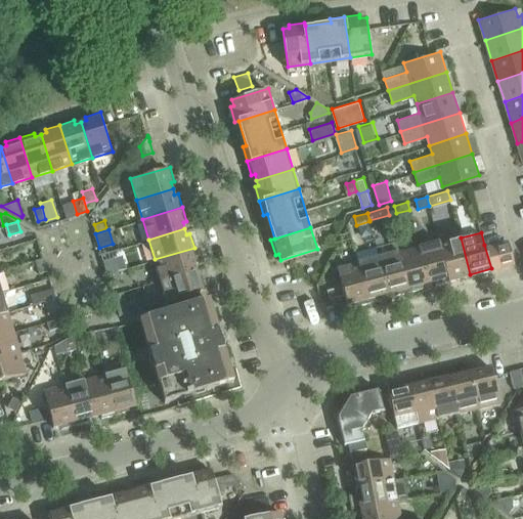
[(441,243),(440,244),(449,279),(470,274),(461,238),(441,243)]
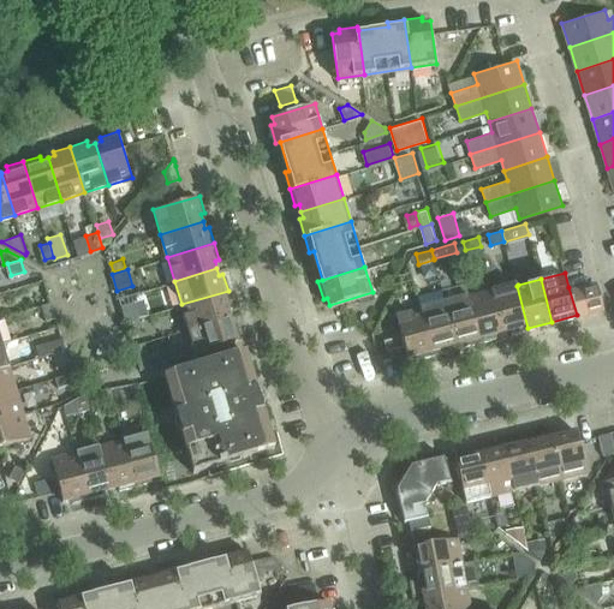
[(583,284),(590,311),(604,308),(597,280),(583,284)]
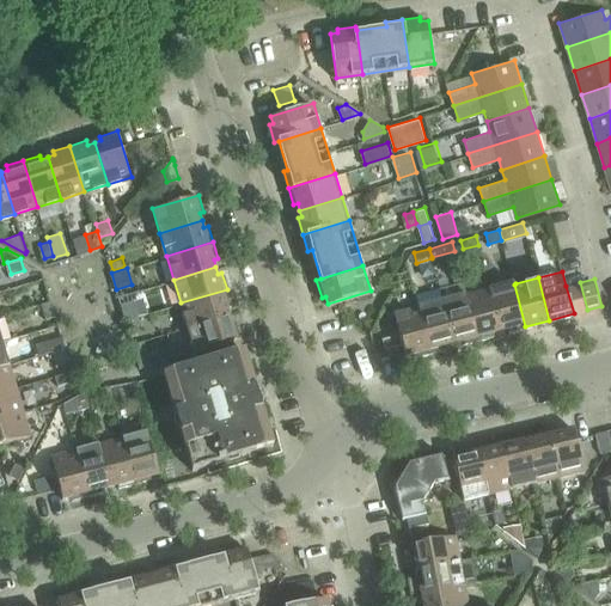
[(514,285),(515,283),(514,280),(489,286),(501,329),(508,326),(509,331),(525,326),(514,285)]
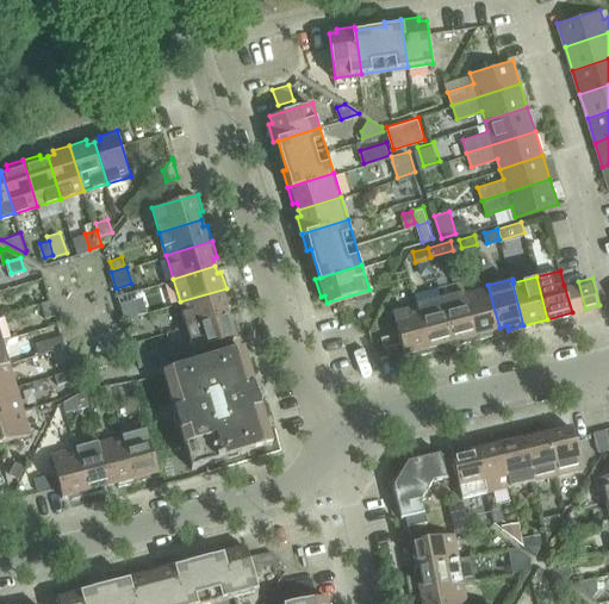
[(437,286),(441,298),(452,341),(459,338),(460,342),(477,338),(465,292),(464,292),(461,280),(437,286)]
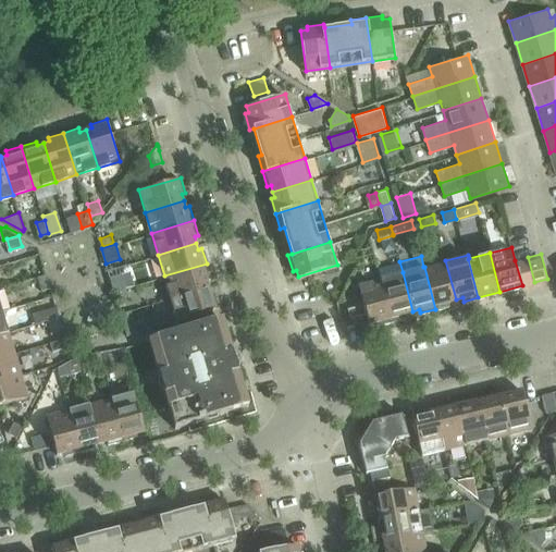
[(528,257),(515,260),(522,285),(534,282),(528,257)]
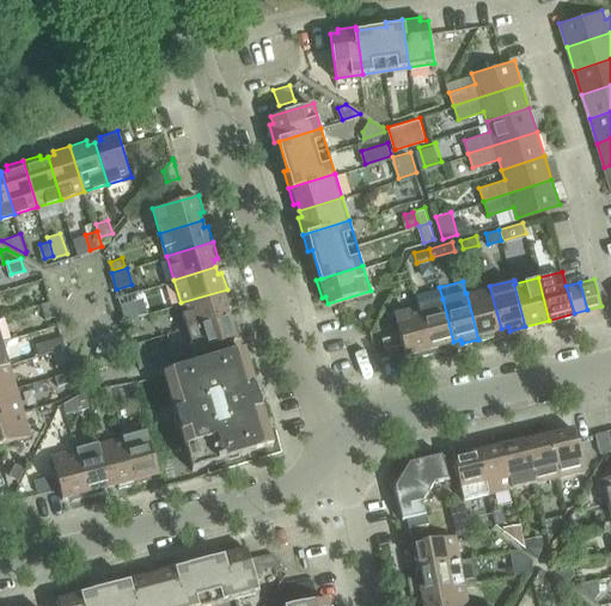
[(495,335),(494,331),(501,329),(489,286),(466,293),(478,340),(495,335)]
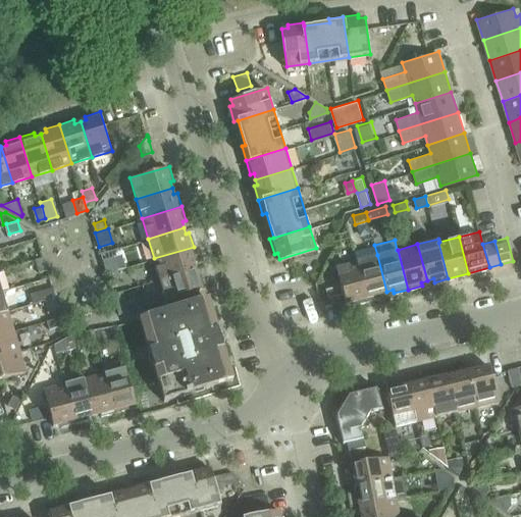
[(196,267),(194,261),(198,260),(194,247),(154,258),(160,278),(196,267)]
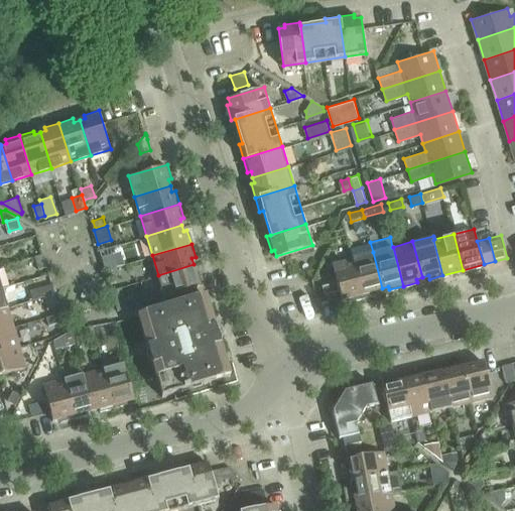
[(113,252),(102,255),(106,269),(117,266),(113,252)]
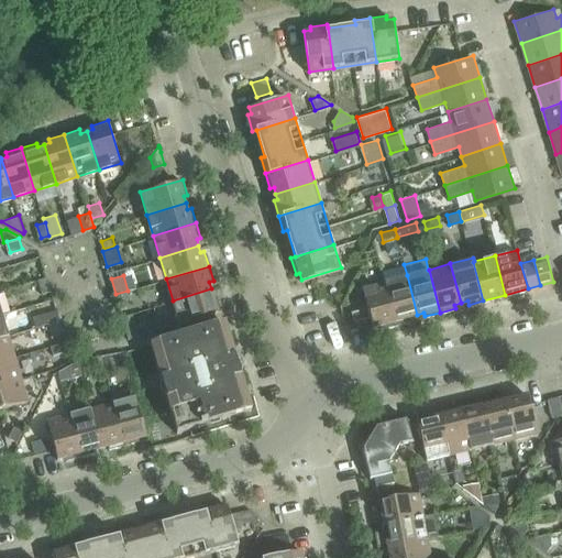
[(411,316),(417,315),(407,275),(385,281),(397,324),(412,320),(411,316)]
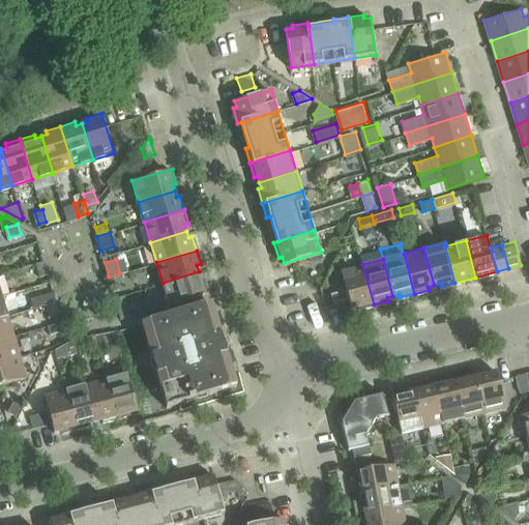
[(45,260),(36,262),(40,274),(49,272),(45,260)]
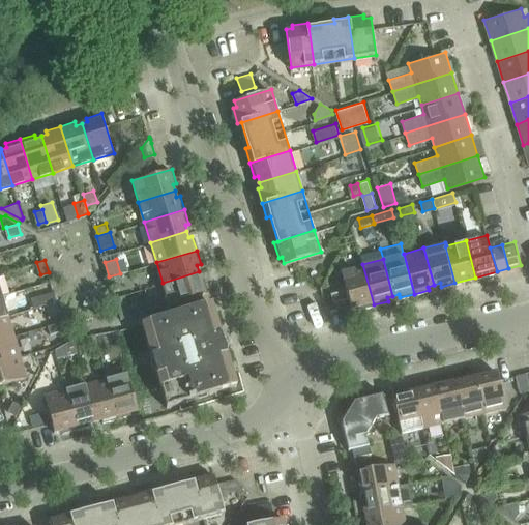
[(362,264),(342,270),(351,307),(358,305),(359,309),(374,304),(362,264)]
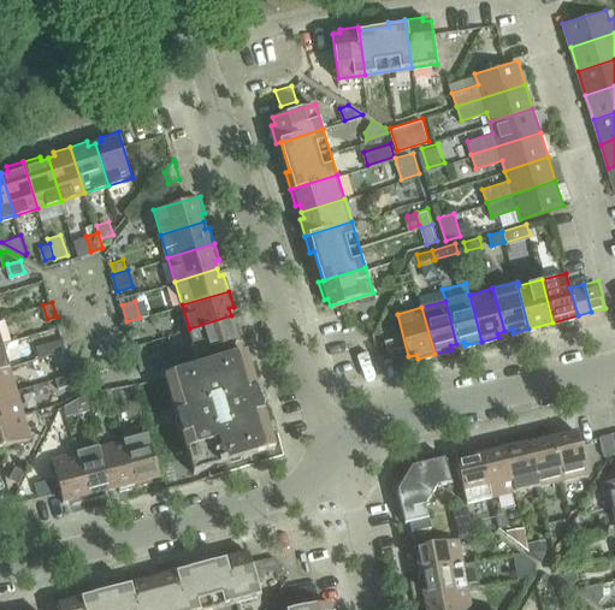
[(231,315),(189,329),(196,353),(243,338),(237,321),(234,323),(231,315)]
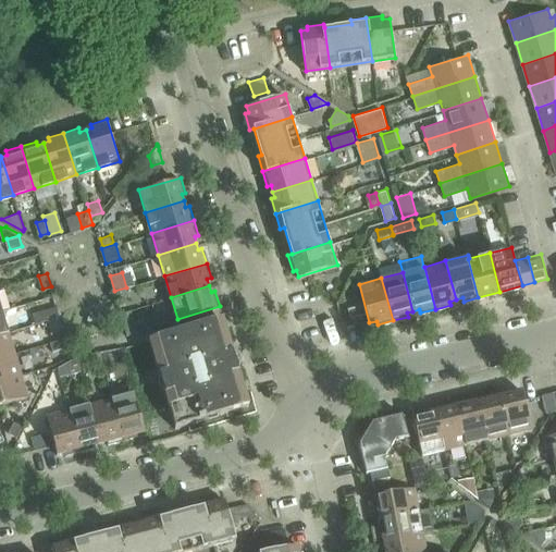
[(57,304),(33,311),(36,321),(49,318),(60,315),(57,304)]
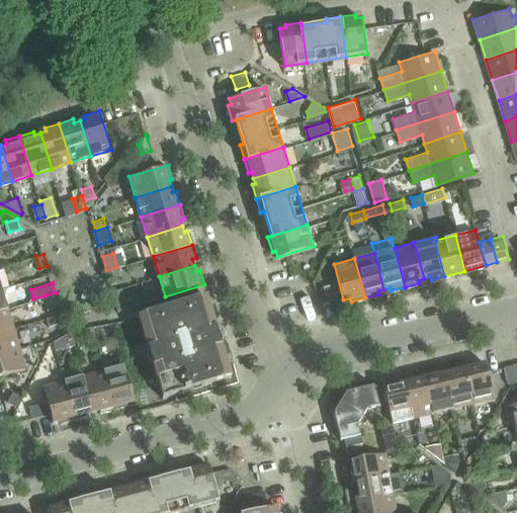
[(130,288),(133,302),(150,297),(147,284),(130,288)]
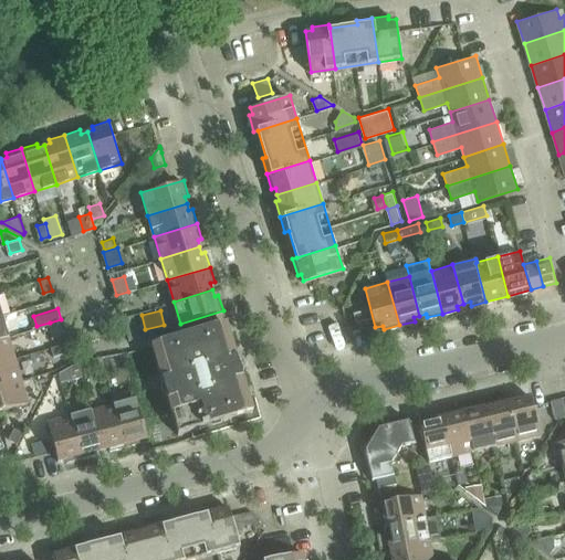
[(0,338),(9,336),(3,314),(0,314),(0,338)]
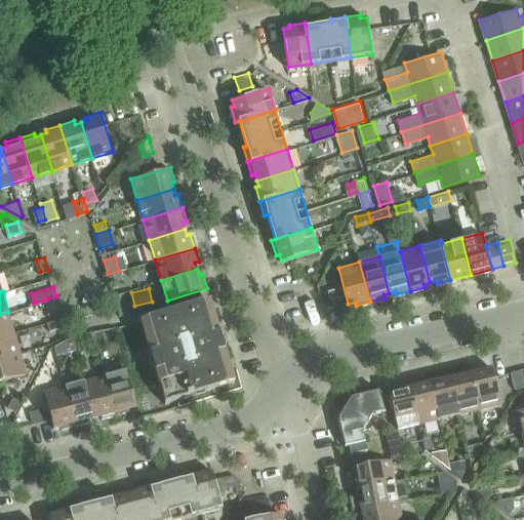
[(124,291),(114,293),(120,315),(130,312),(124,291)]
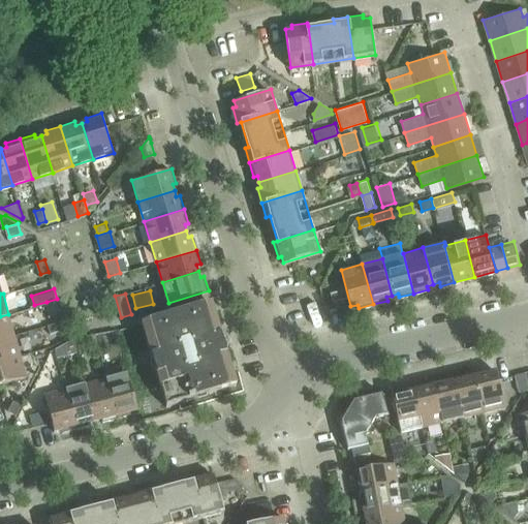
[(57,299),(47,302),(50,313),(60,310),(57,299)]
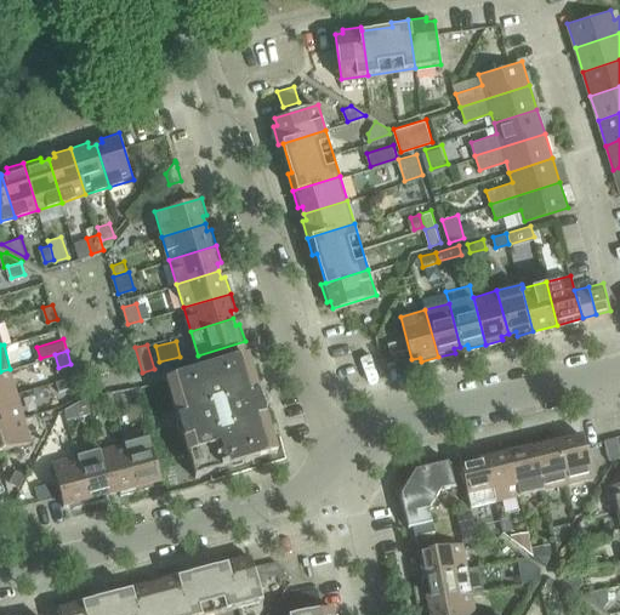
[(195,476),(278,451),(248,353),(166,377),(195,476)]
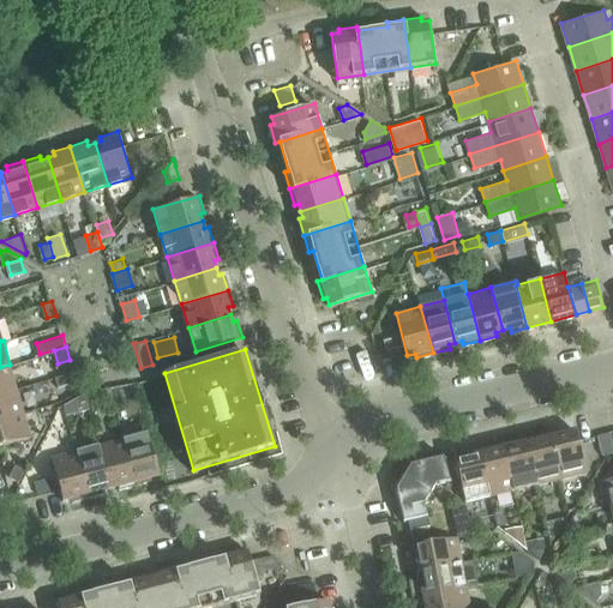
[(10,365),(0,367),(0,392),(17,387),(10,365)]
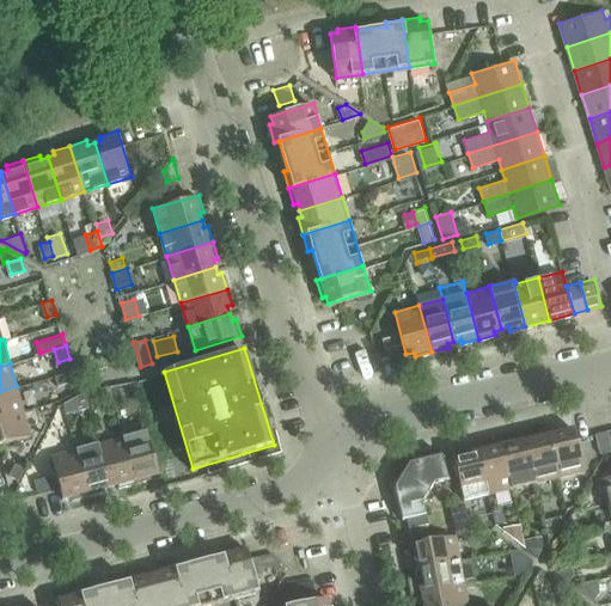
[(73,369),(56,374),(59,384),(75,379),(73,369)]
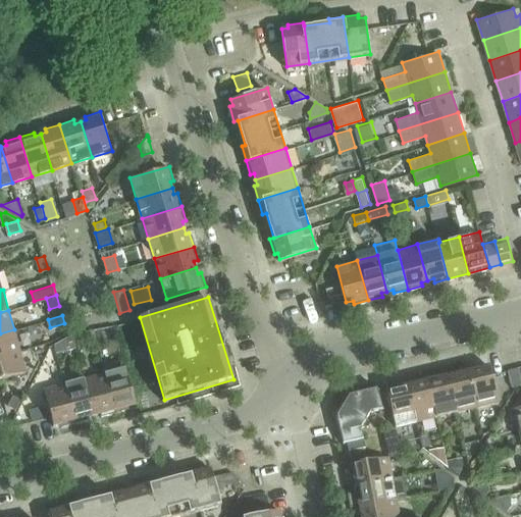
[(0,355),(20,350),(14,329),(0,333),(0,355)]
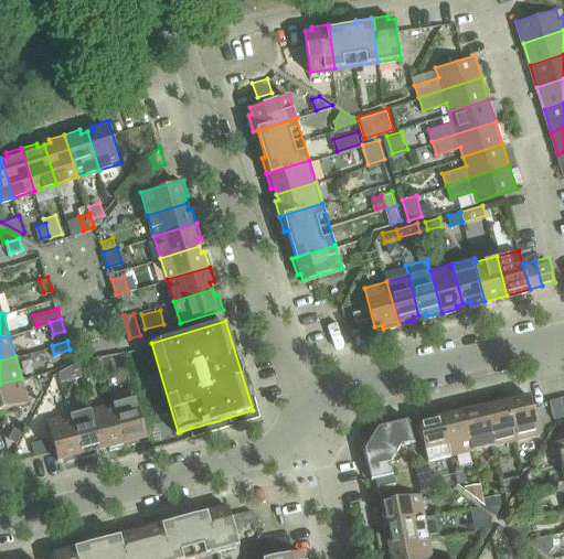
[(73,362),(59,369),(61,379),(83,373),(80,361),(73,362)]
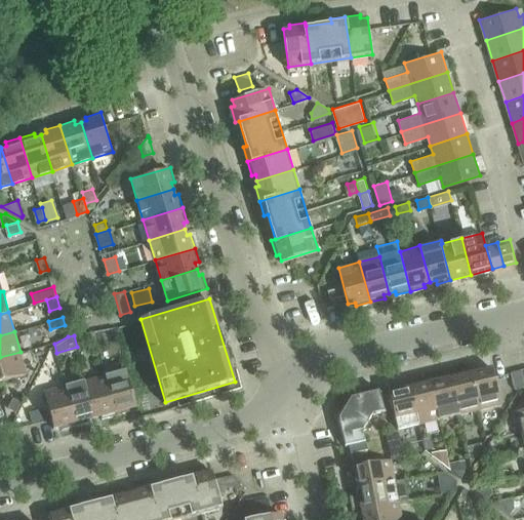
[(21,352),(0,357),(0,380),(27,372),(21,352)]
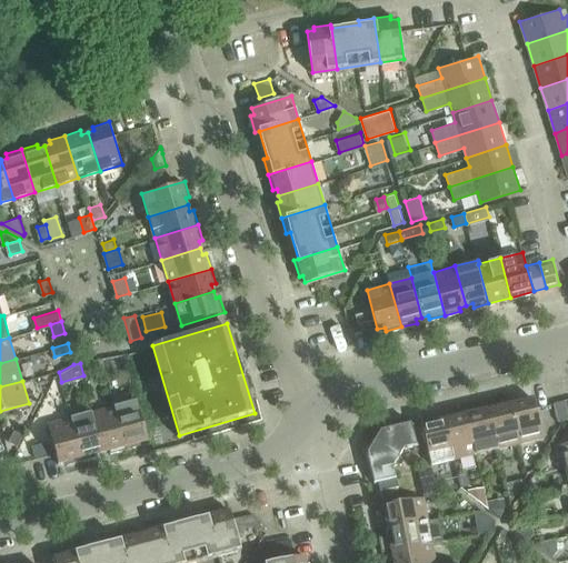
[(509,398),(520,441),(542,436),(534,396),(526,398),(525,394),(509,398)]
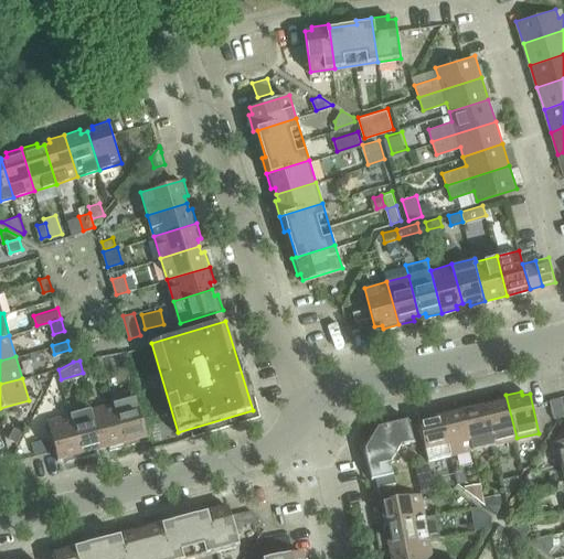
[(506,395),(490,398),(491,402),(486,404),(495,443),(517,438),(506,395)]
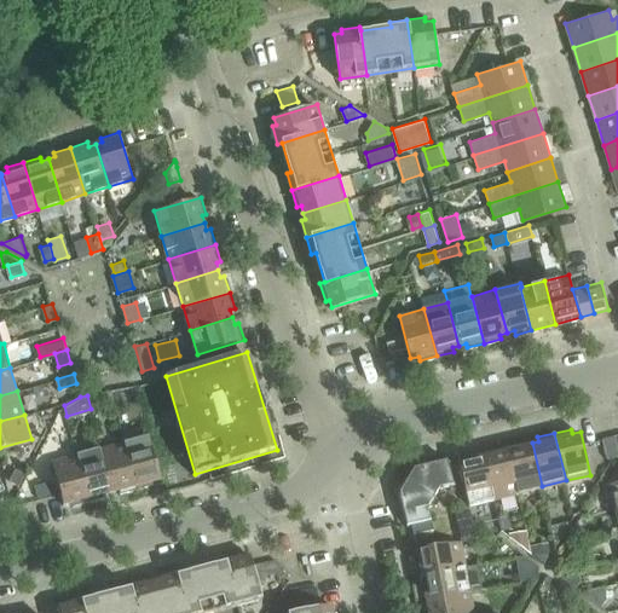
[(154,484),(152,479),(161,476),(149,434),(125,440),(137,487),(154,484)]
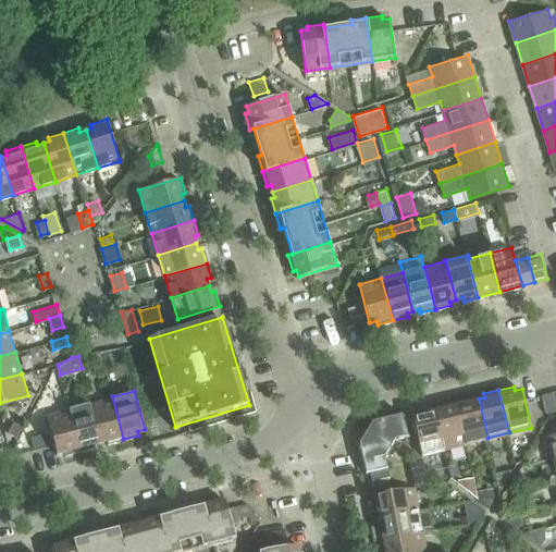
[(555,401),(553,392),(543,394),(546,411),(555,408),(555,401)]
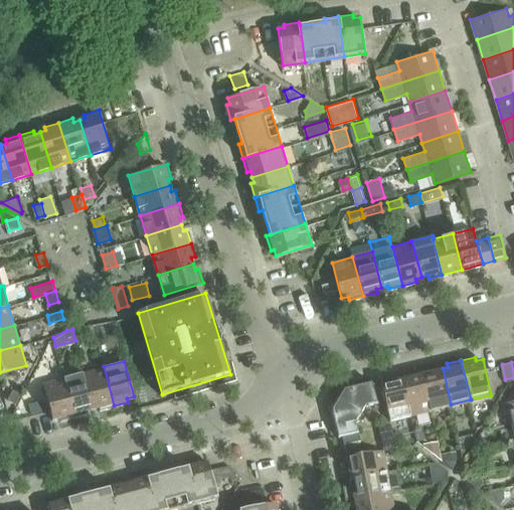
[(104,366),(83,371),(94,407),(100,406),(100,409),(114,405),(104,366)]
